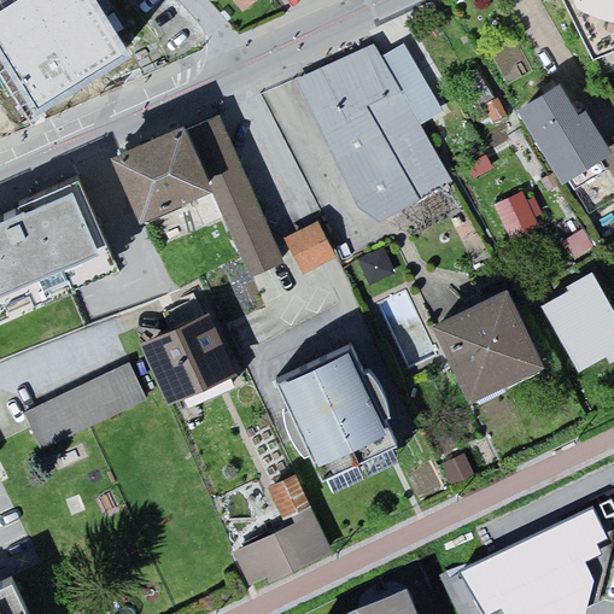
[(0,47),(23,83),(115,27),(97,0),(0,0),(0,47)]
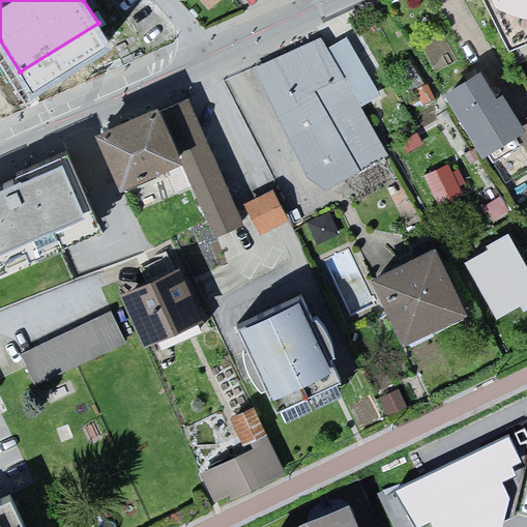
[(220,0),(200,0),(209,9),(220,0)]
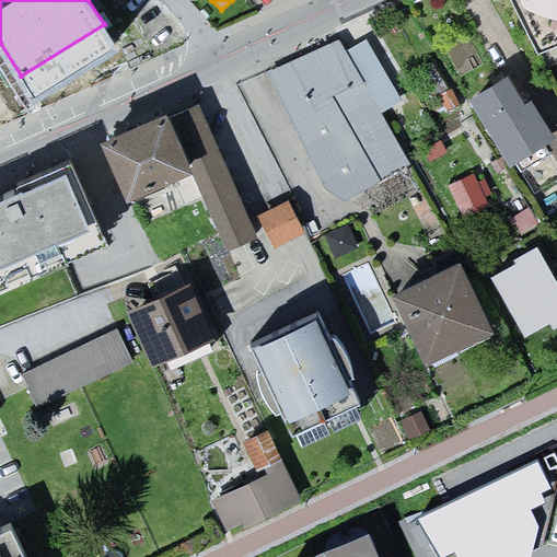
[(556,0),(513,0),(537,57),(556,48),(556,0)]
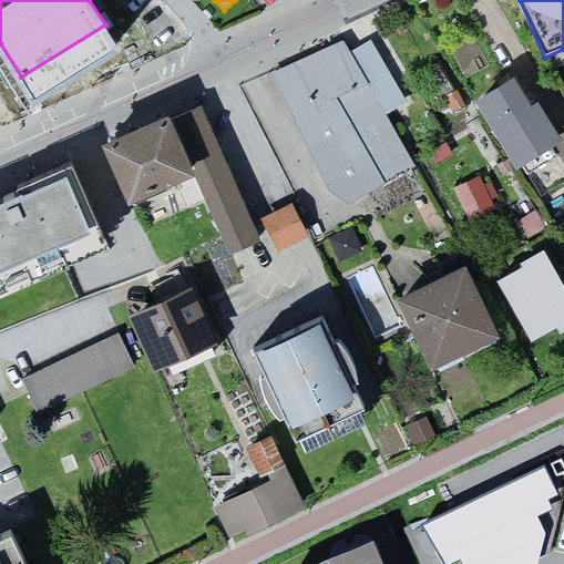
[(349,34),(276,72),(355,227),(428,190),(349,34)]
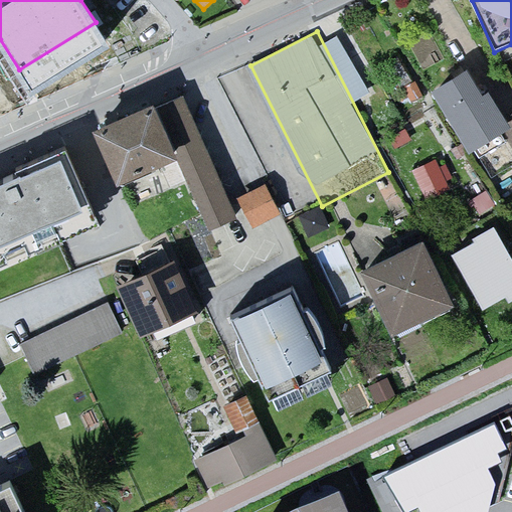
[(471,70),(434,96),(470,150),(507,138),(511,145),(511,123),(508,126),(471,70)]
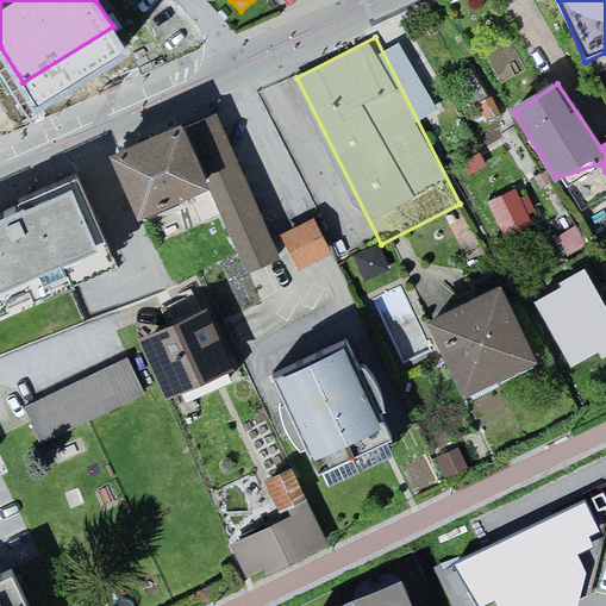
[(213,111),(113,157),(141,217),(205,187),(245,275),(282,258),(213,111)]
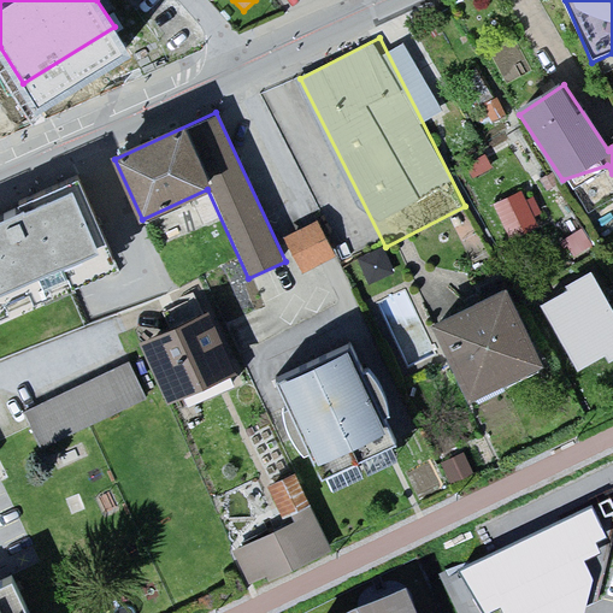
[(78,180),(0,213),(0,323),(119,271),(78,180)]
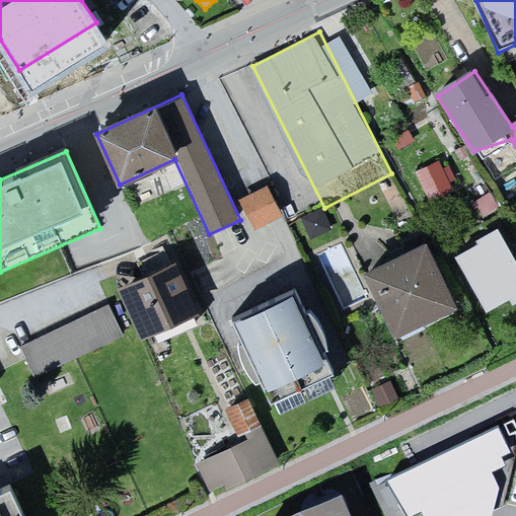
[(417,173),(428,199),(452,189),(441,163),(417,173)]
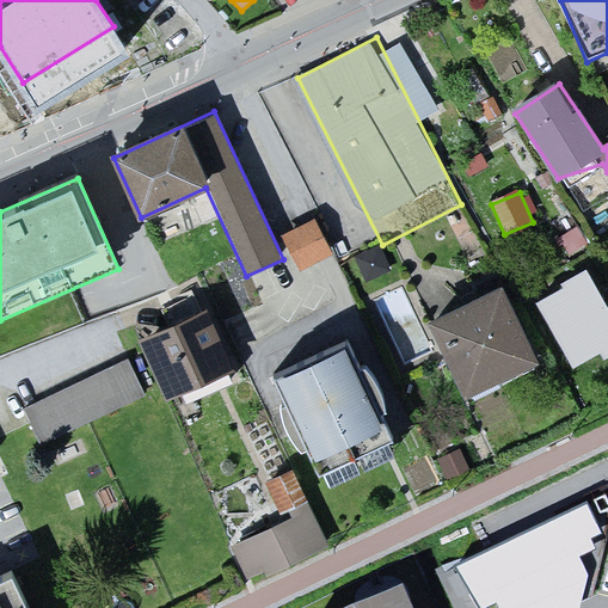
[(534,298),(569,369),(600,355),(606,366),(607,363),(607,304),(591,270),(534,298)]
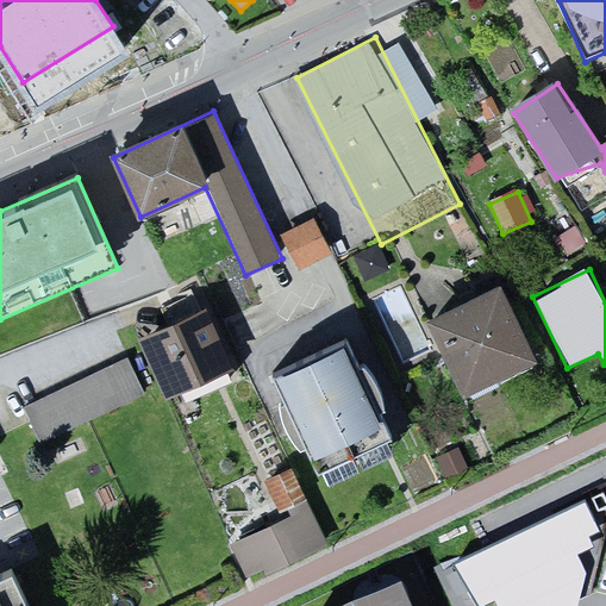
[(503,281),(429,316),(466,395),(541,361),(503,281)]
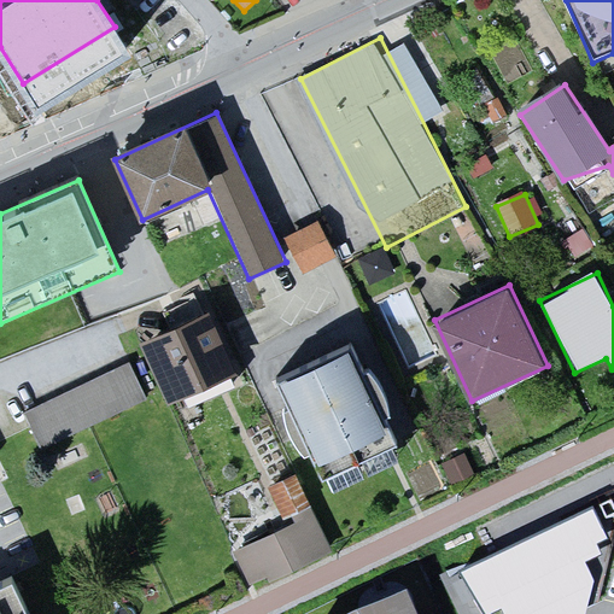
[(211,313),(142,345),(173,410),(241,378),(211,313)]
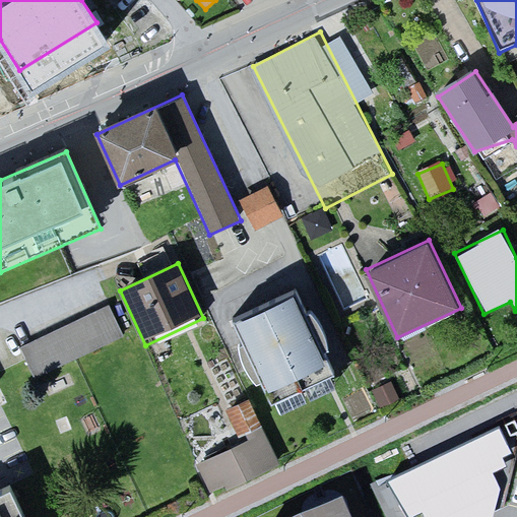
[(296,288),(234,317),(273,401),(335,372),(296,288)]
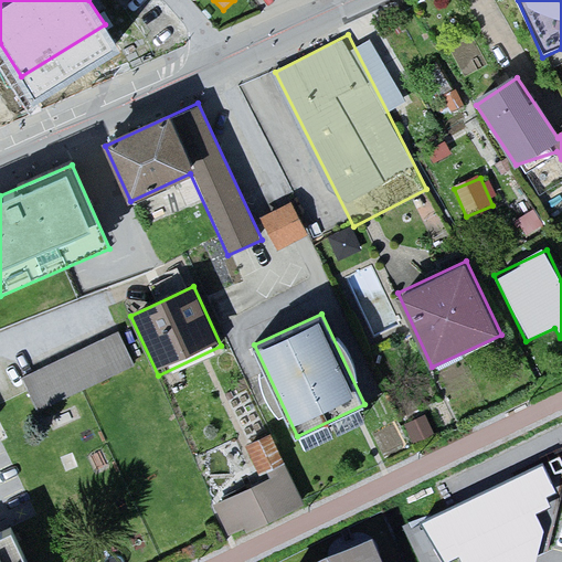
[(119,335),(21,378),(36,413),(135,369),(119,335)]
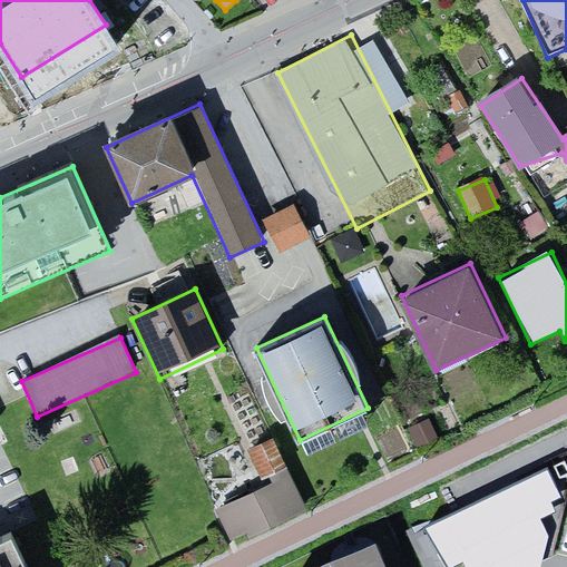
[(274,440),(248,451),(264,486),(214,508),(230,546),(305,512),(274,440)]
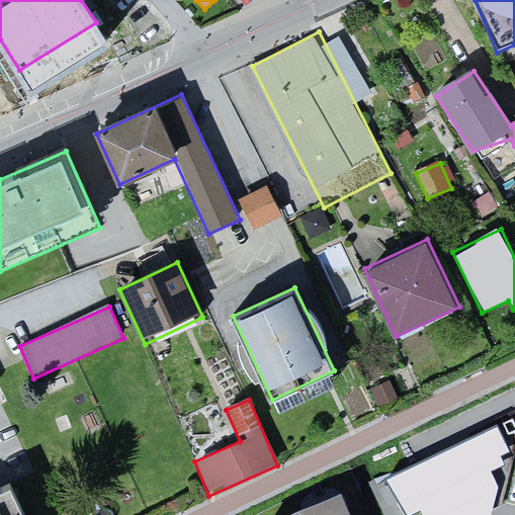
[(492,429),(378,482),(398,514),(490,514),(495,491),(487,478),(504,467),(498,461),(507,456),(492,429)]
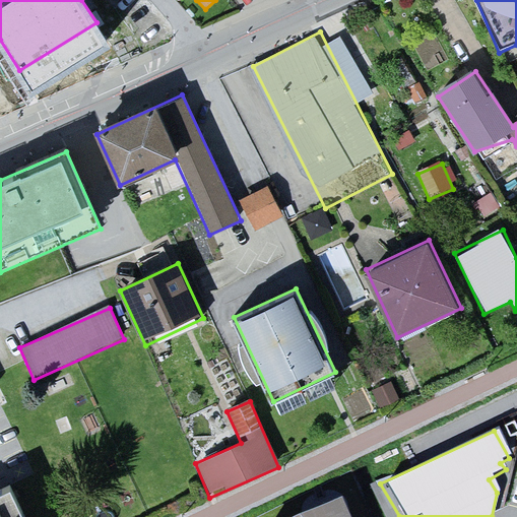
[(20,516),(3,481),(0,482),(0,516),(20,516)]
